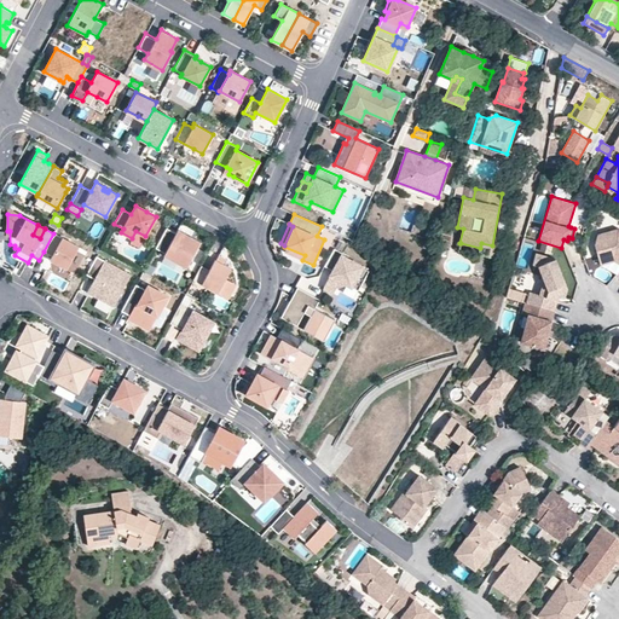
[(186,267),(200,242),(190,237),(189,239),(187,239),(184,237),(185,235),(177,230),(175,233),(166,227),(155,248),(165,253),(163,255),(186,267)]
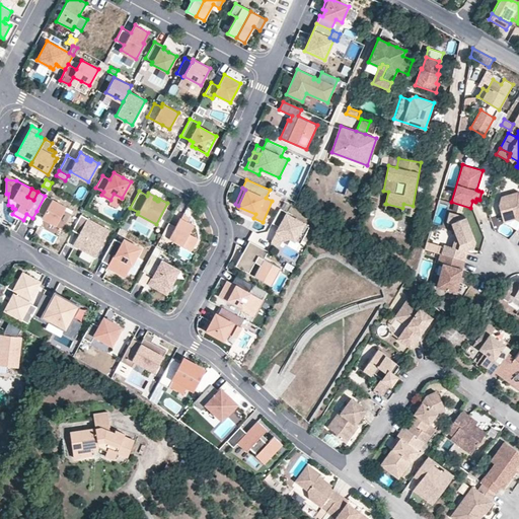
[(518,191),(501,196),(499,205),(503,223),(515,219),(518,221),(518,224),(516,230),(518,231),(518,191)]
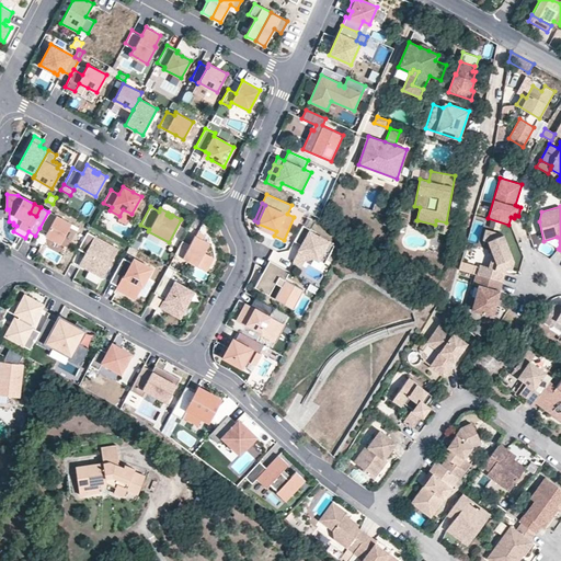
[(60,243),(71,224),(48,212),(39,228),(47,232),(45,236),(60,243)]
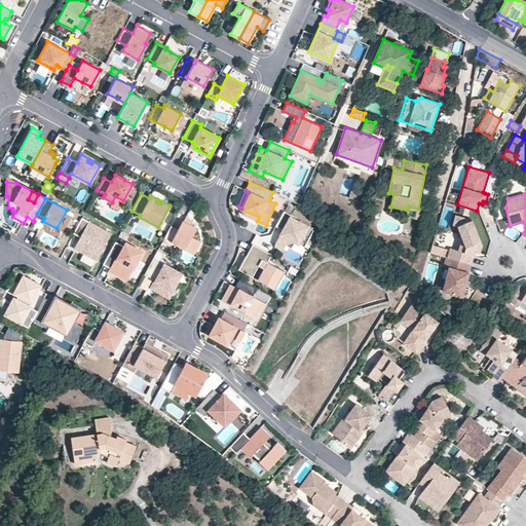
[(313,229),(291,217),(291,215),(284,211),(275,226),(283,229),(275,243),(284,249),(287,242),(294,240),(304,246),(313,229)]
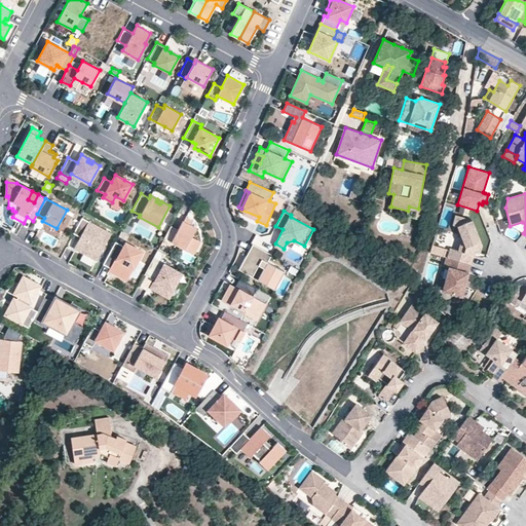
[(483,245),(473,219),(455,215),(452,225),(457,226),(461,238),(465,248),(463,252),(457,250),(450,248),(447,257),(472,264),(474,255),(475,252),(480,254),(483,245)]
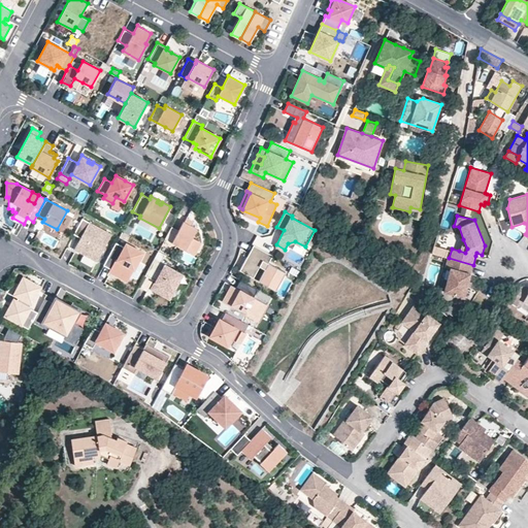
[(111,234),(81,219),(73,234),(80,238),(74,250),(97,261),(111,234)]
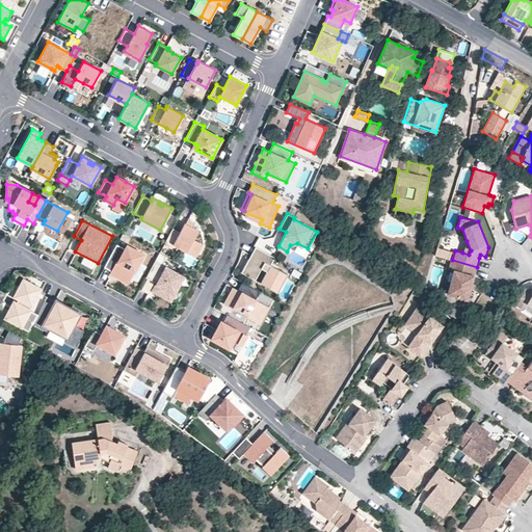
[(181,232),(173,228),(167,240),(188,250),(197,232),(189,228),(185,225),(181,232)]
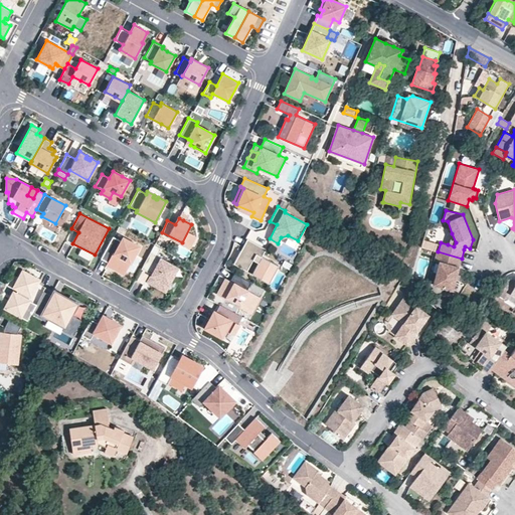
[(123,219),(119,225),(126,229),(129,222),(123,219)]
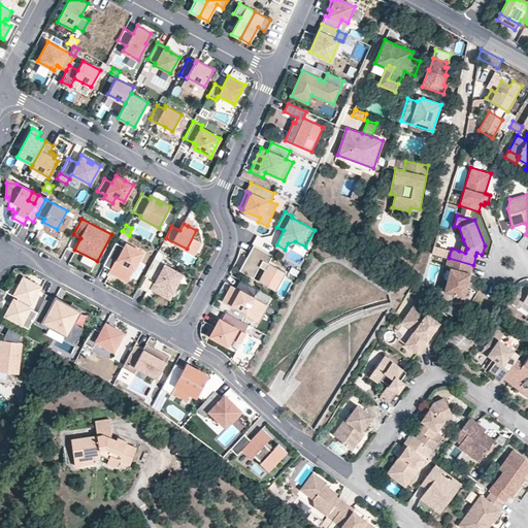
[(127,282),(142,253),(126,243),(124,248),(116,242),(103,265),(110,269),(108,271),(127,282)]
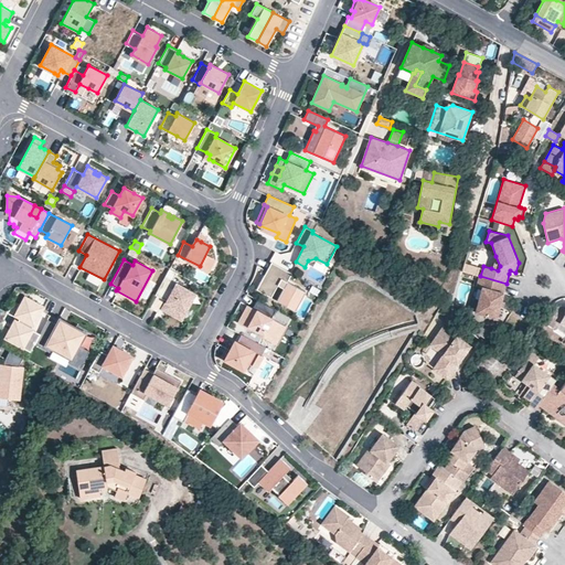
[(266,276),(274,263),(272,262),(264,275),(266,276)]
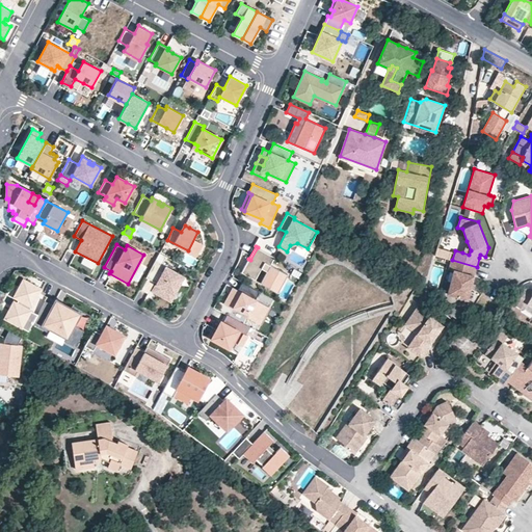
[(274,257),(258,247),(250,260),(248,259),(241,272),(277,292),(288,274),(270,265),(274,257)]
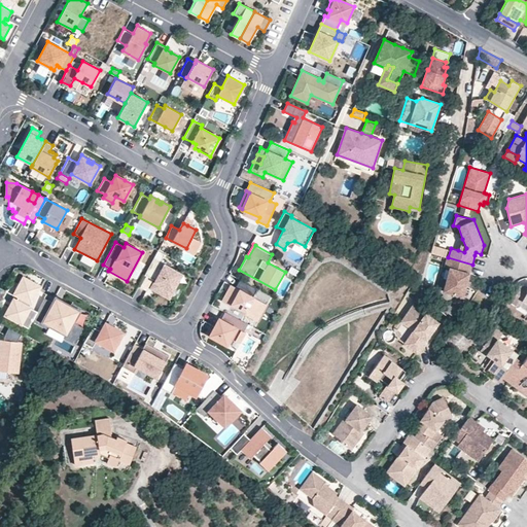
[(446,258),(448,250),(432,247),(431,255),(446,258)]
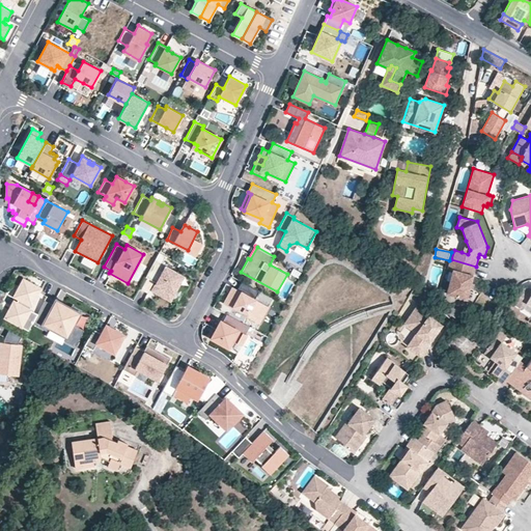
[(170,301),(184,276),(166,266),(162,262),(166,256),(159,252),(145,277),(157,282),(152,288),(161,292),(159,295),(170,301)]
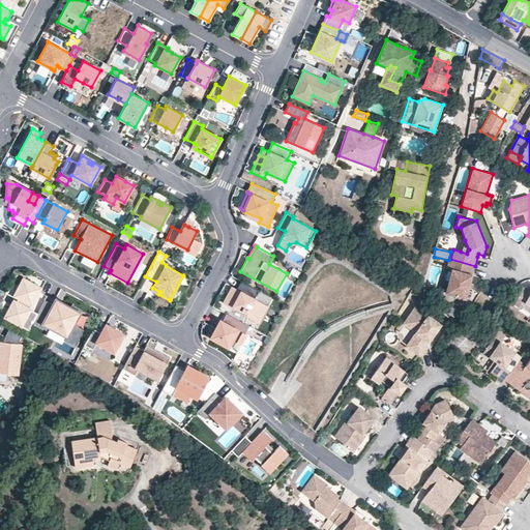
[(475,266),(450,259),(449,259),(446,268),(451,269),(445,293),(466,299),(475,266)]
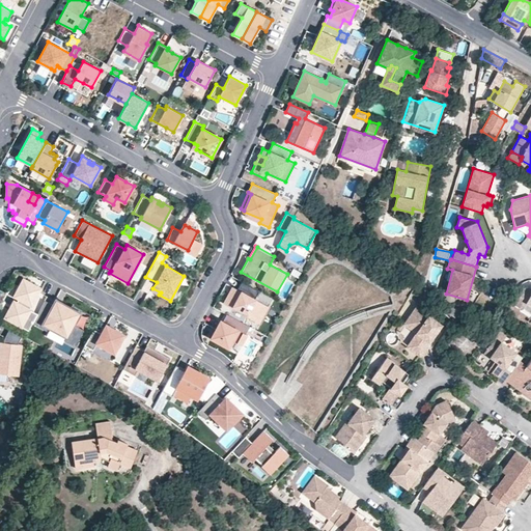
[(37,314),(27,308),(29,305),(31,306),(40,288),(23,279),(14,297),(18,299),(17,303),(14,301),(4,317),(28,331),(32,324),(37,314)]
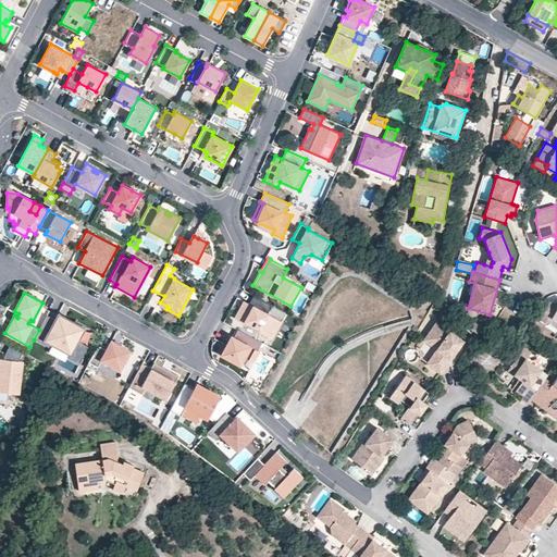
[(273,307),(255,297),(250,306),(245,302),(236,320),(245,325),(247,323),(261,331),(260,333),(272,341),(282,323),(268,316),(273,307)]
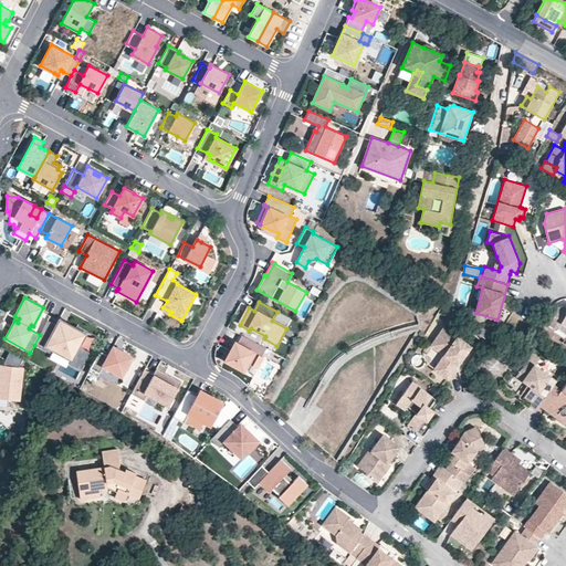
[(565,306),(564,306),(557,307),(547,324),(557,329),(562,323),(565,325),(565,306)]
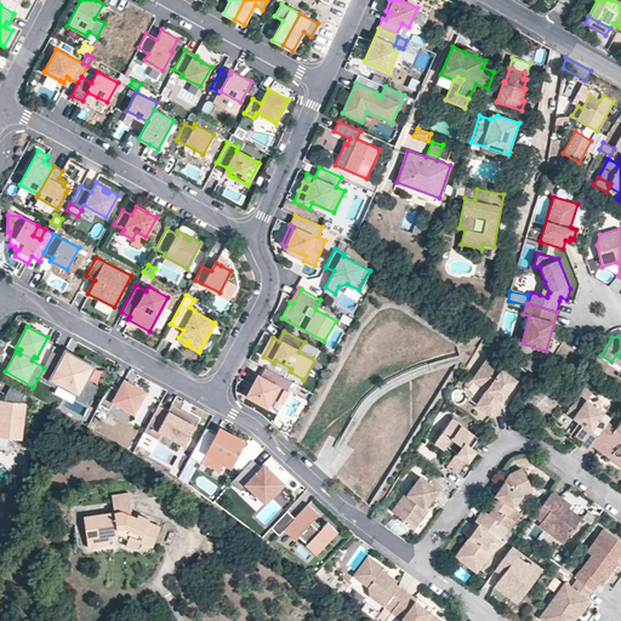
[(62,357),(60,362),(66,365),(72,354),(66,351),(62,357)]
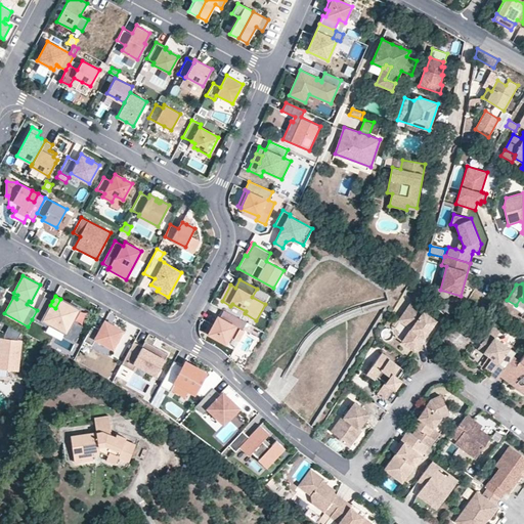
[(72,320),(80,306),(71,301),(70,304),(60,299),(55,308),(50,305),(52,301),(44,297),(37,310),(32,319),(46,326),(48,322),(66,332),(63,336),(74,342),(82,325),(72,320)]
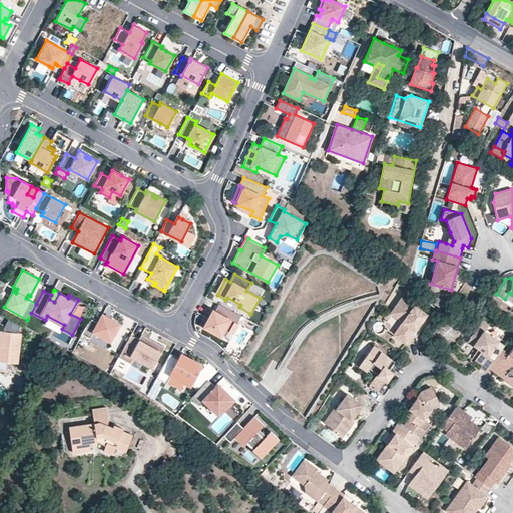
[(426,313),(402,296),(390,313),(402,322),(393,335),(408,345),(414,336),(411,334),(426,313)]
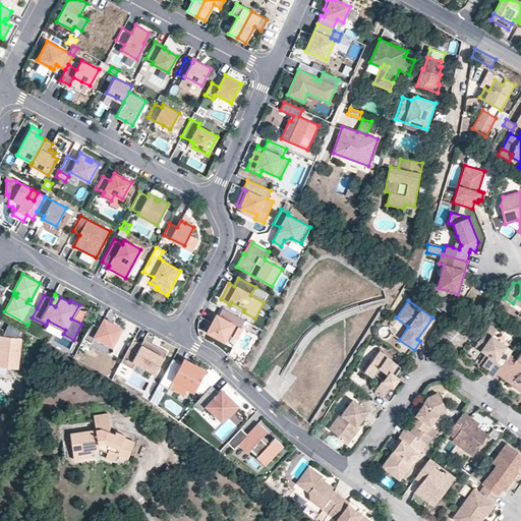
[(240,330),(244,323),(222,310),(219,317),(217,316),(214,323),(216,324),(215,327),(212,325),(207,334),(224,344),(226,340),(231,338),(237,341),(242,331),(240,330)]
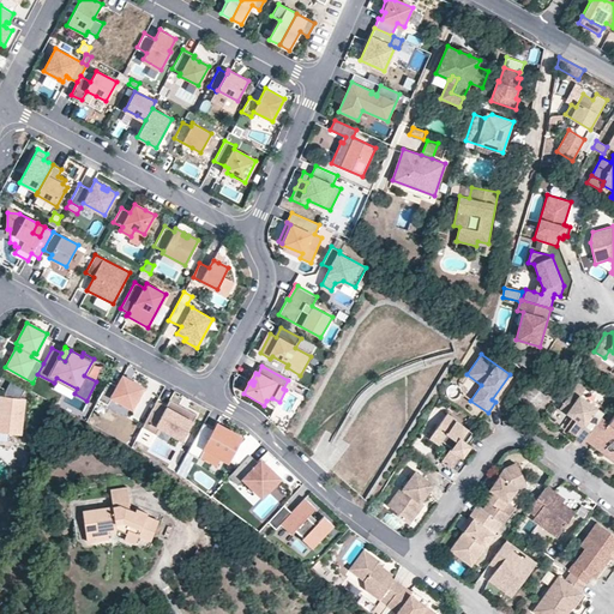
[(132,408),(143,387),(122,375),(118,386),(108,380),(97,399),(107,405),(112,397),(132,408)]
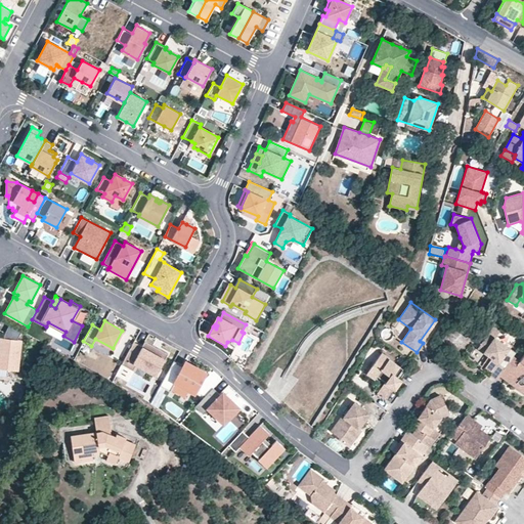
[(473,334),(457,321),(441,340),(456,352),(473,334)]
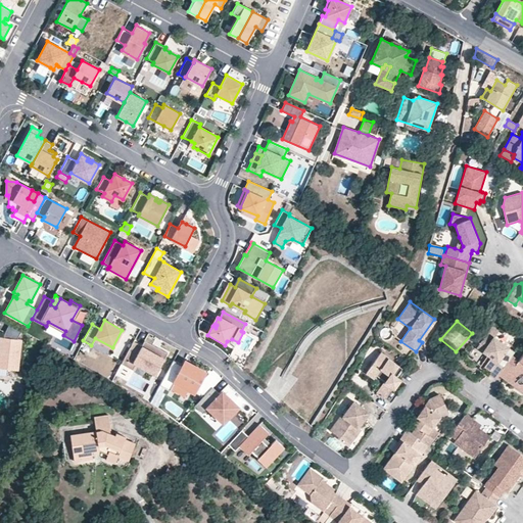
[(15,338),(18,332),(7,326),(3,333),(5,338),(0,337),(0,367),(20,369),(22,338),(15,338)]
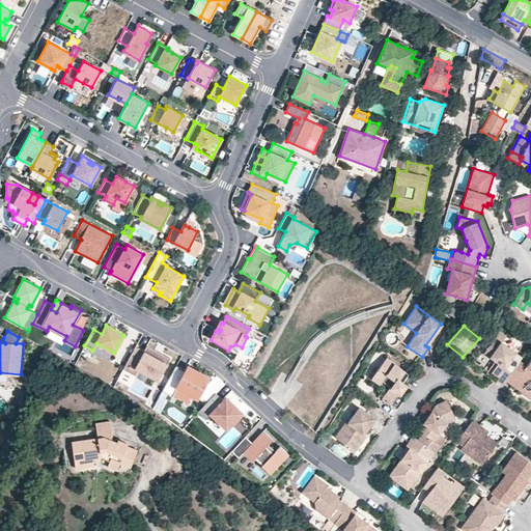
[(523,357),(495,337),(485,350),(500,360),(498,363),(491,372),(499,378),(497,381),(502,385),(505,381),(513,369),(520,361),(523,357)]
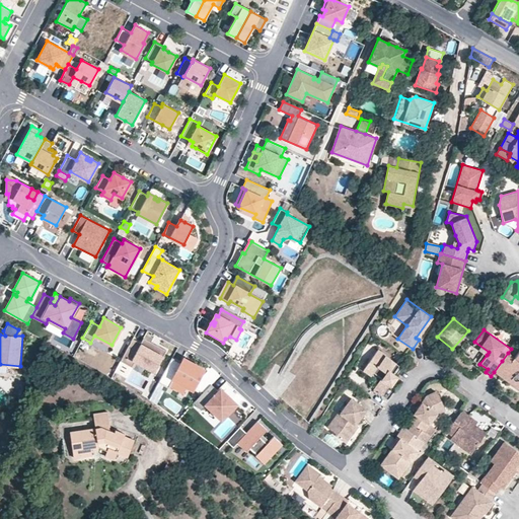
[(500,329),(495,337),(506,343),(510,336),(500,329)]
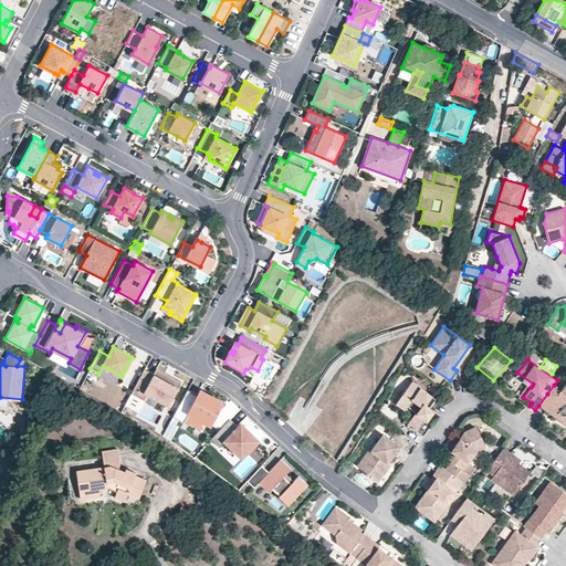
[(168,405),(181,381),(170,376),(169,378),(166,376),(167,374),(156,368),(154,374),(144,369),(130,394),(143,400),(147,394),(168,405)]
